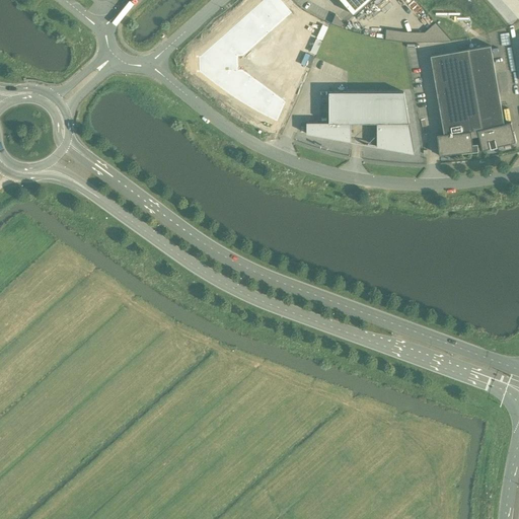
[(197,56),(197,58),(199,58),(199,71),(197,71),(197,72),(200,72),(210,79),(217,85),(221,89),(223,90),(227,92),(235,98),(240,101),(244,103),(248,106),(256,110),(261,113),(269,118),(277,122),(285,102),(242,70),(237,71),(237,56),(243,56),(291,13),(279,0),(263,0),(252,9),(232,27),(209,48),(200,56),(197,56)]
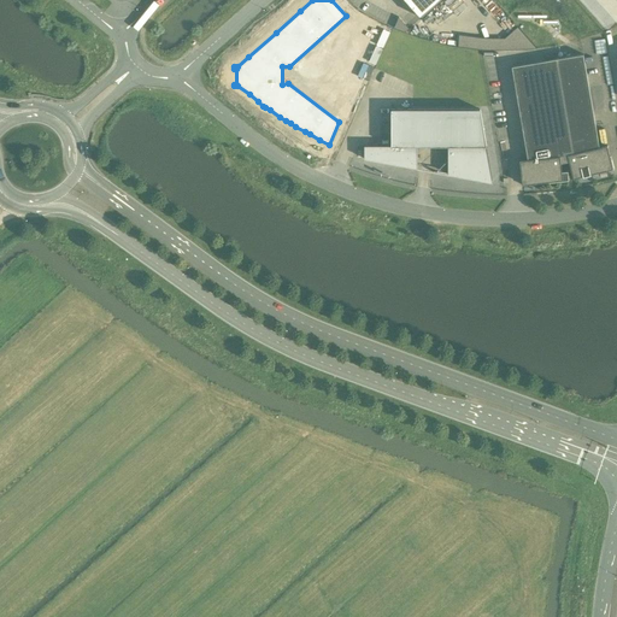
[(405,0),(421,18),(441,0),(405,0)]
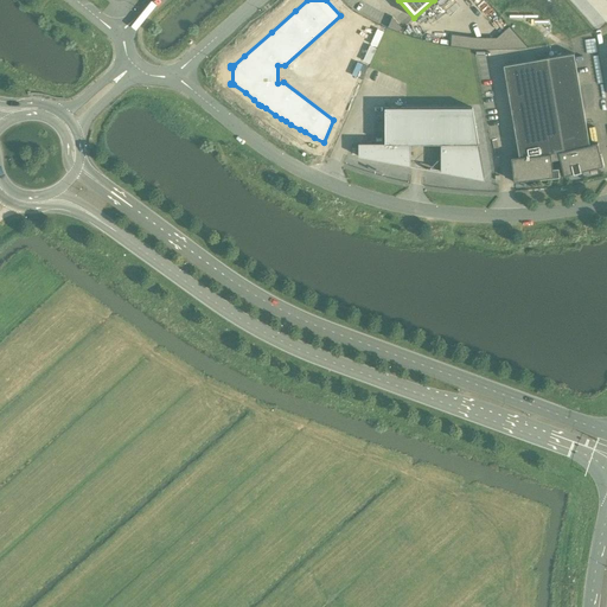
[(453,33),(452,44),(522,51),(523,31),(506,29),(505,38),(453,33)]
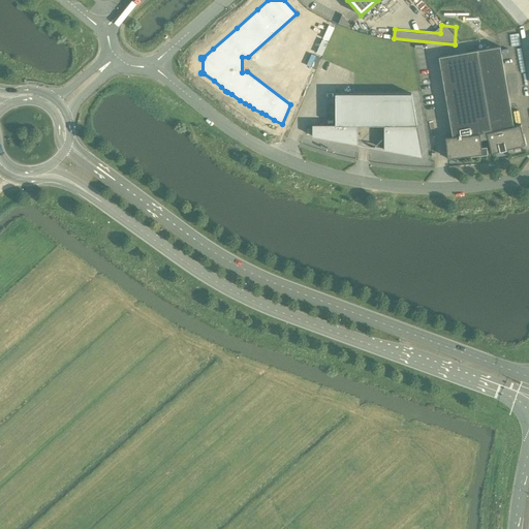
[(446,152),(447,159),(459,158),(459,157),(483,154),(480,139),(488,138),(492,153),(511,148),(511,149),(527,146),(524,133),(523,134),(521,125),(514,126),(500,47),(439,57),(453,136),(445,137),(447,152),(446,152)]
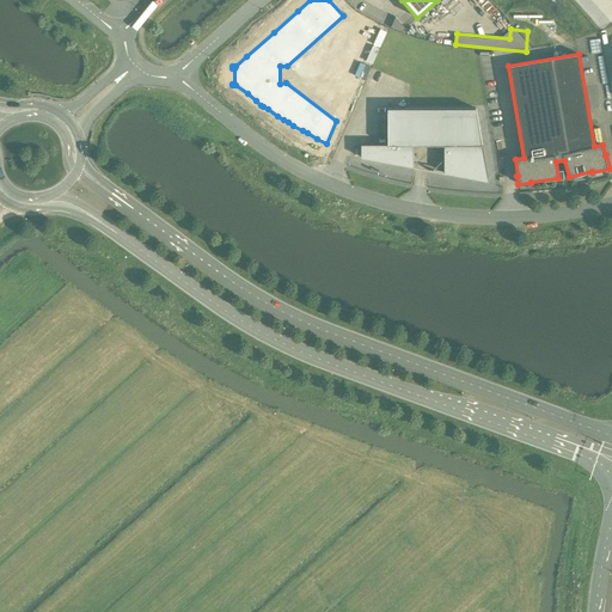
[(389,145),(362,145),(362,158),(415,167),(415,146),(445,146),(445,173),(489,182),(477,109),(409,109),(389,109),(389,145)]
